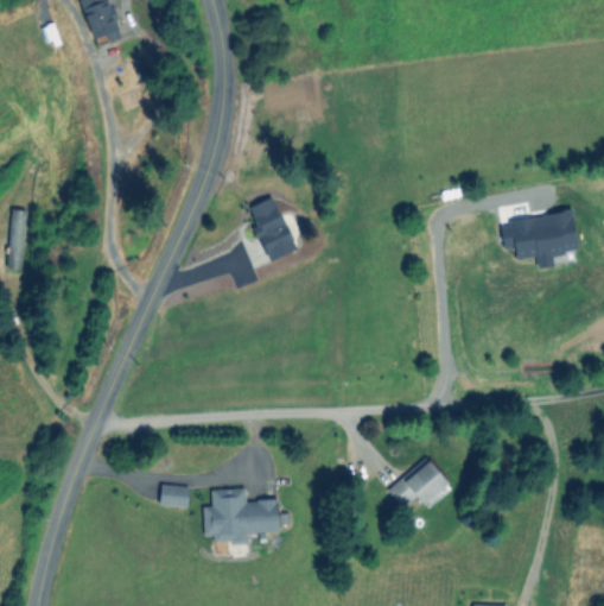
[(81,0),(94,39),(108,36),(110,43),(124,38),(110,0),(81,0)]
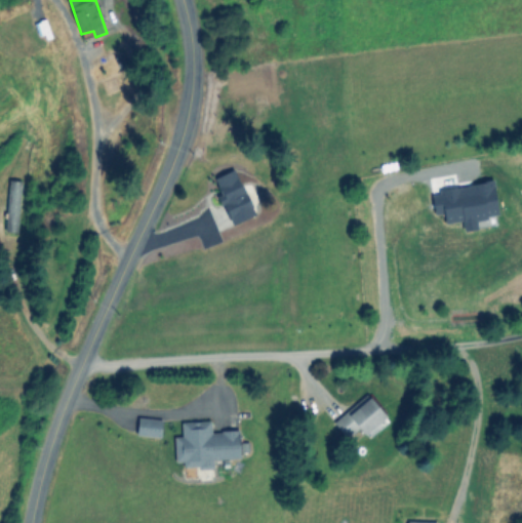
[(233,227),(255,217),(237,170),(214,179),(233,227)]
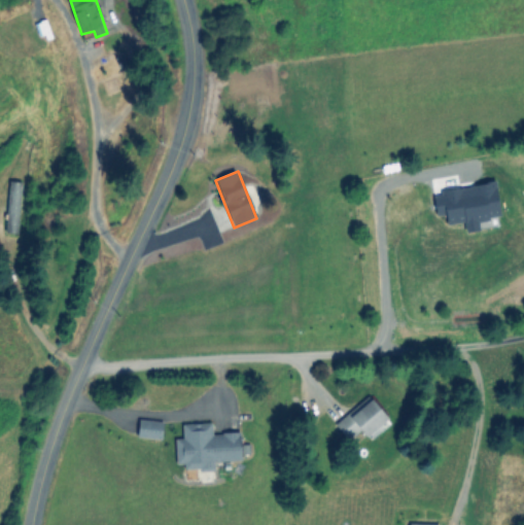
[(21,235),(22,182),(9,182),(8,235),(21,235)]
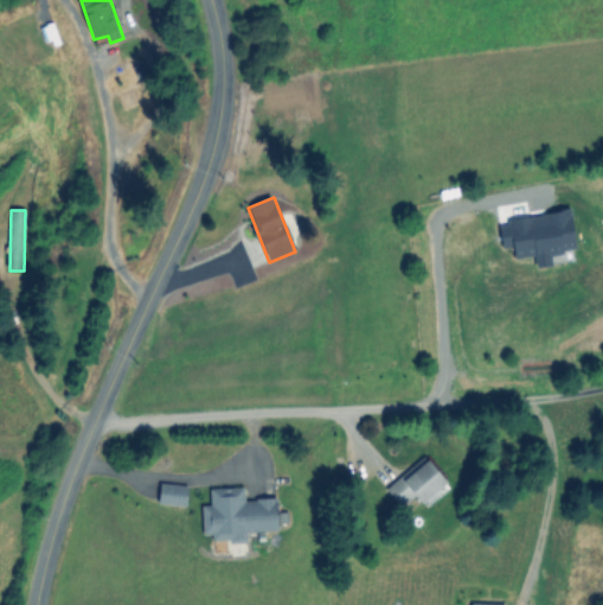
[(386,489),(402,509),(418,497),(423,503),(448,484),(428,458),(386,489)]
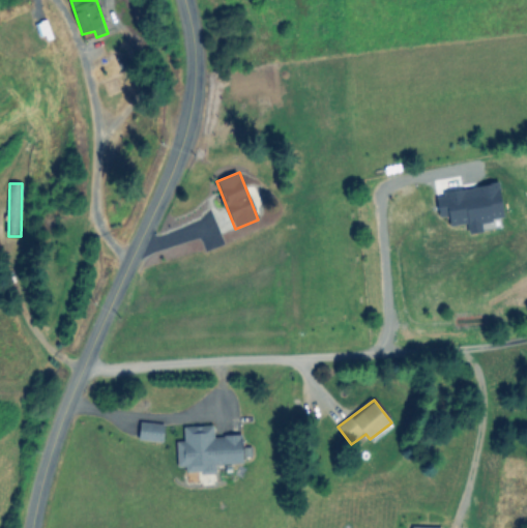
[(164,443),(166,426),(142,422),(139,440),(164,443)]
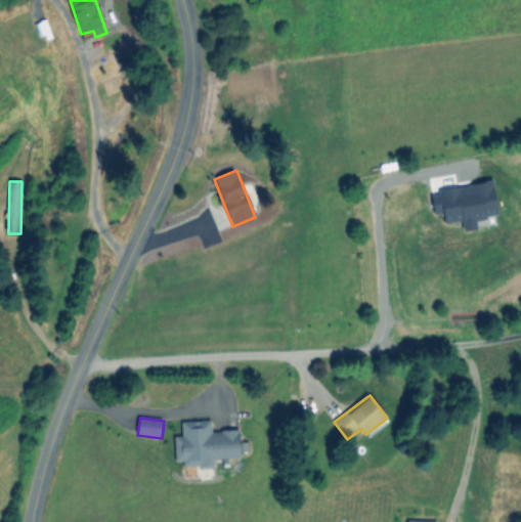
[(241,431),(213,433),(213,422),(183,423),(183,437),(176,438),(177,463),(185,463),(185,469),(215,468),(214,460),(242,459),(241,431)]
